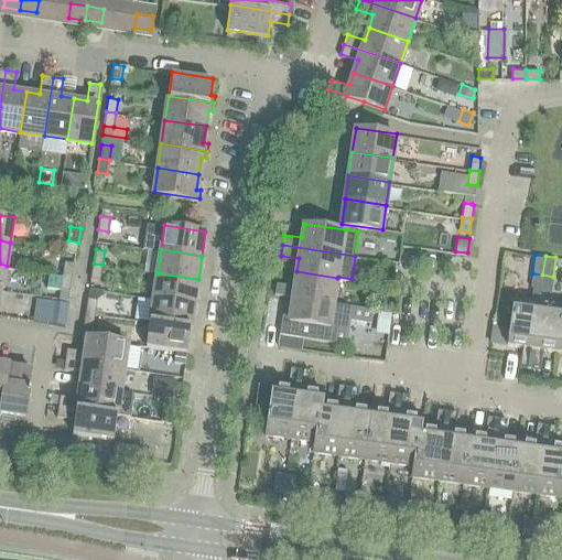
[(73,276),(75,261),(65,260),(63,273),(73,276)]
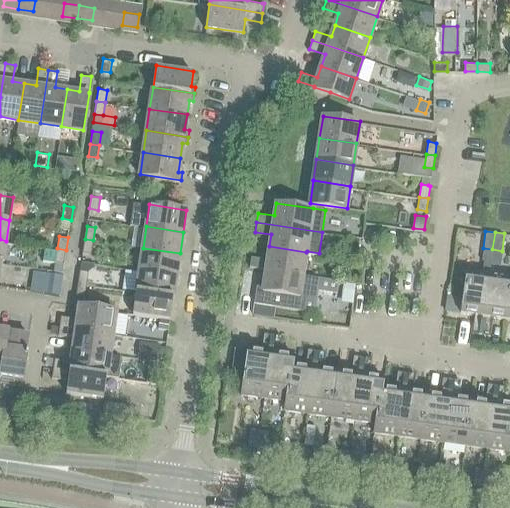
[(93,240),(85,239),(83,251),(92,253),(93,240)]
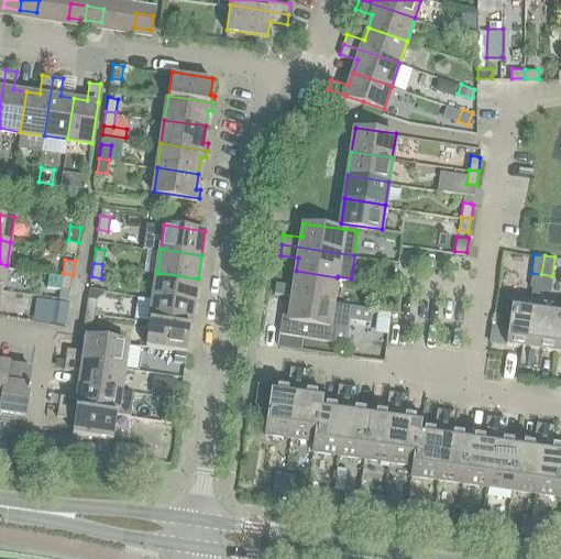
[(333,300),(337,277),(296,271),(295,284),(276,282),(275,292),(293,295),(333,300)]
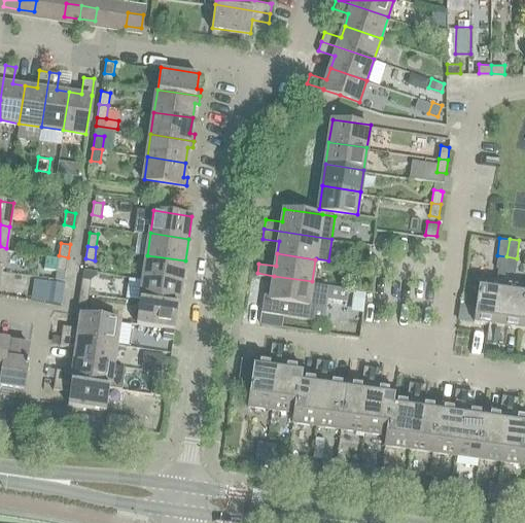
[(47,254),(45,267),(57,269),(66,270),(68,257),(59,255),(47,254)]
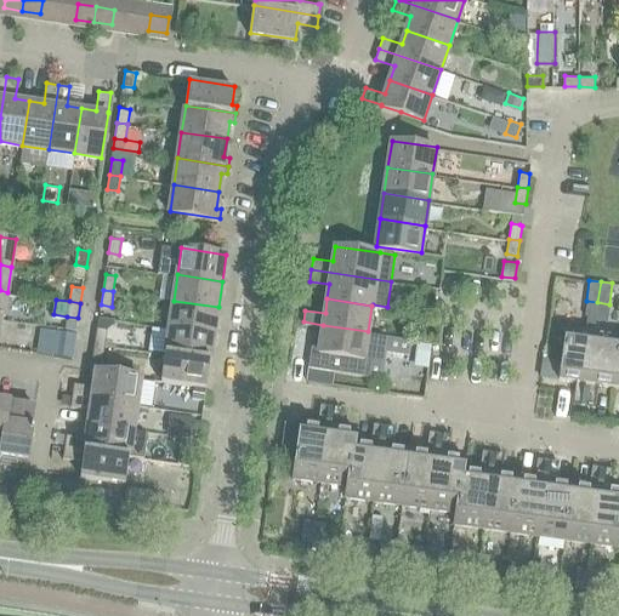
[(219,307),(174,301),(170,326),(215,334),(219,307)]
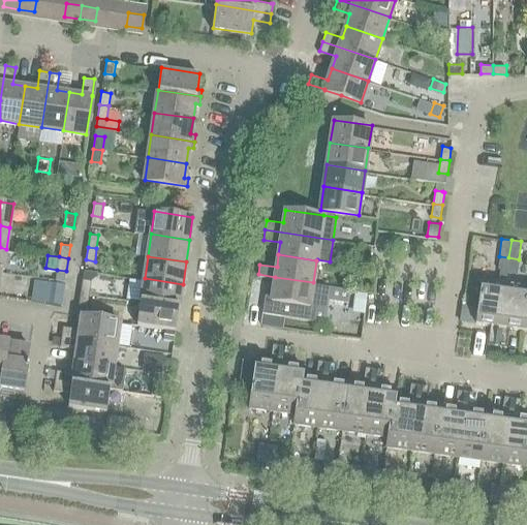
[(359,265),(368,266),(369,257),(360,256),(359,265)]
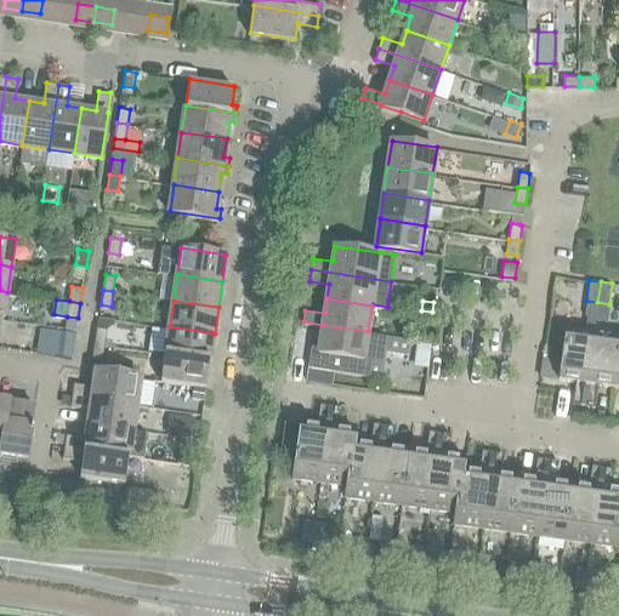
[(364,357),(368,331),(323,325),(319,349),(311,348),(308,366),(310,366),(335,370),(368,375),(372,357),(364,357)]
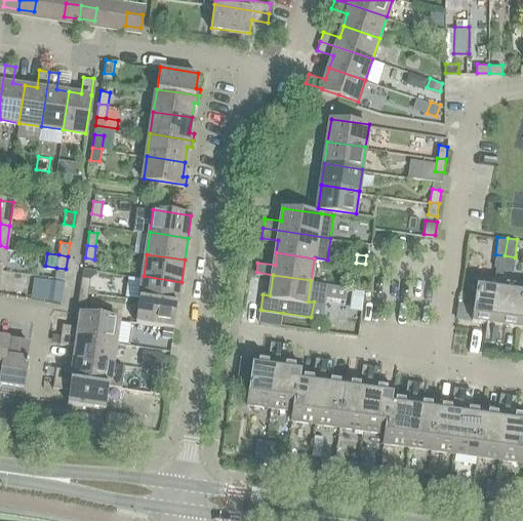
[(473,320),(522,326),(522,280),(479,275),(473,320)]
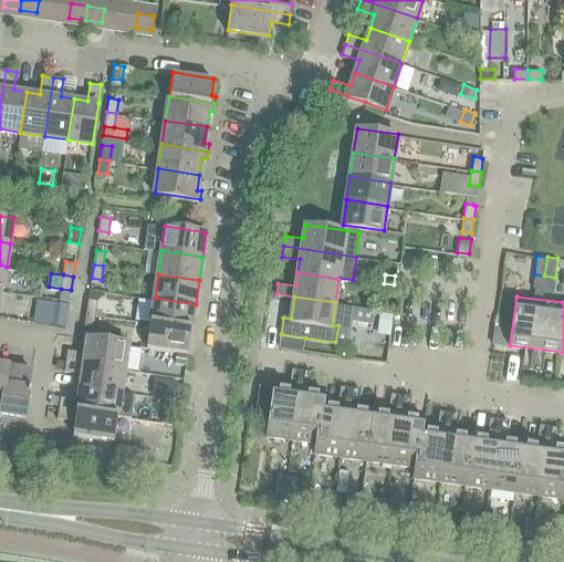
[(96,313),(98,299),(89,298),(86,311),(96,313)]
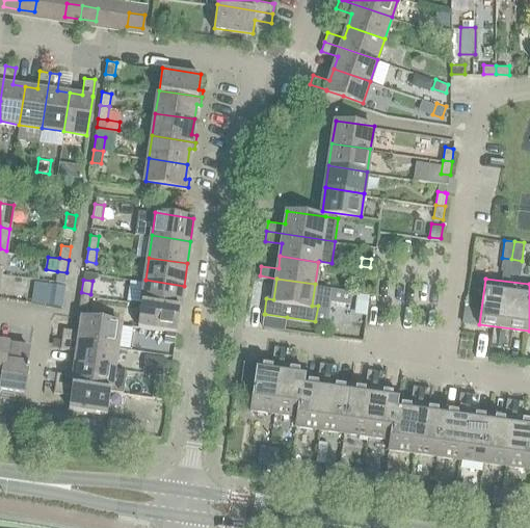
[(184,286),(146,280),(141,301),(180,308),(184,286)]
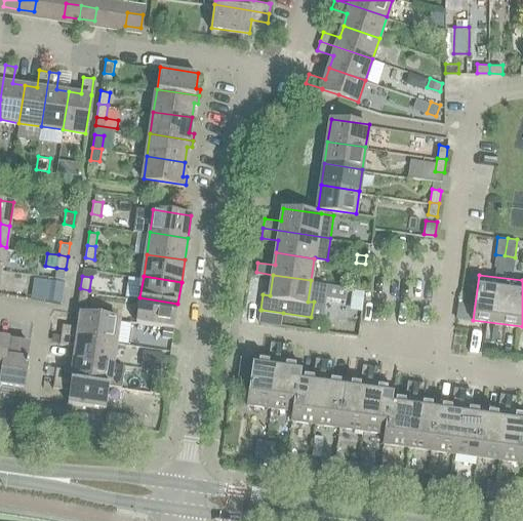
[(63,302),(66,281),(48,279),(45,298),(63,302)]
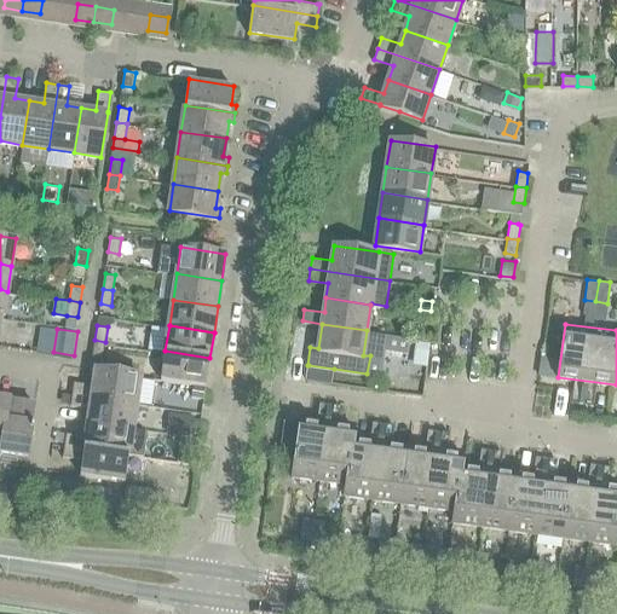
[(94,340),(93,353),(92,355),(103,357),(105,342),(94,340)]
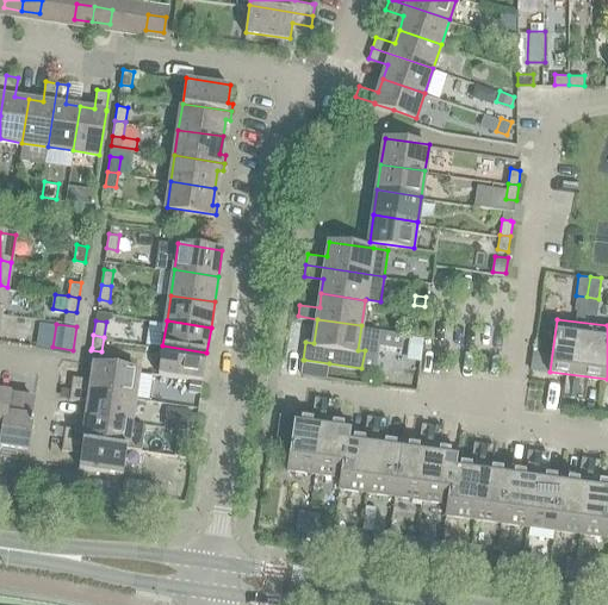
[(206,353),(162,345),(159,372),(203,379),(206,353)]
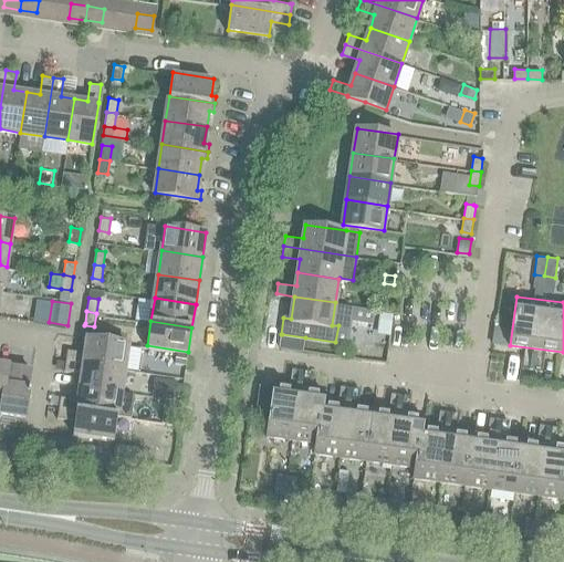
[(305,337),(282,334),(281,341),(280,345),(304,350),(304,344),(305,337)]
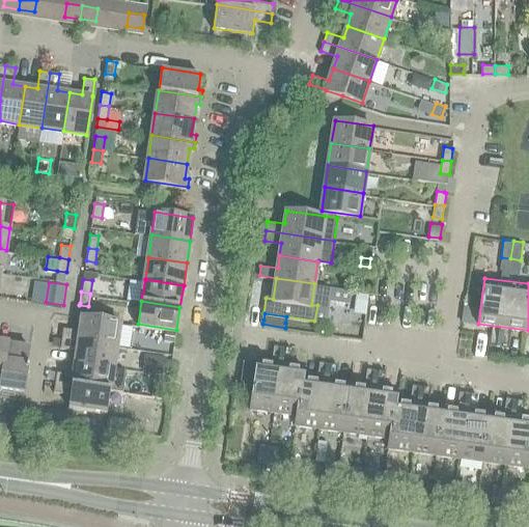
[(63,327),(62,336),(117,344),(121,322),(83,316),(81,329),(63,327)]
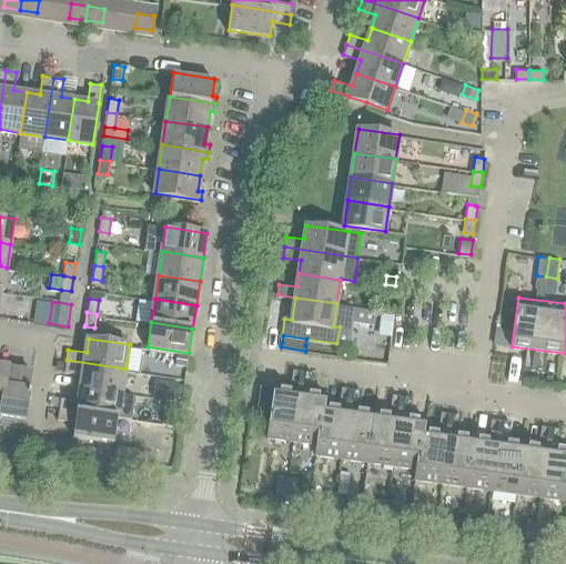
[(187,365),(189,354),(178,353),(177,363),(187,365)]
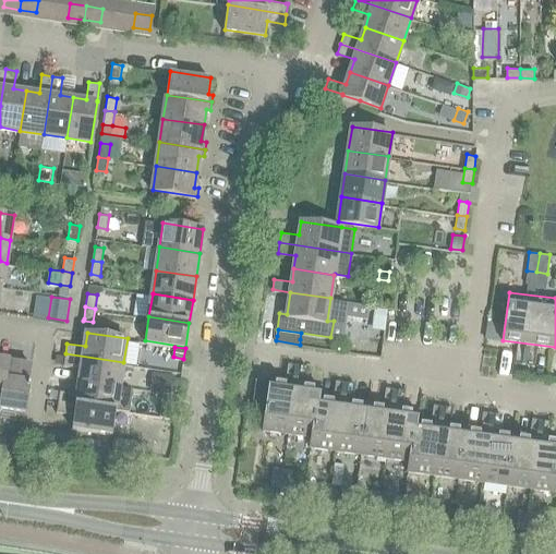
[(523,363),(524,349),(517,348),(516,362),(523,363)]
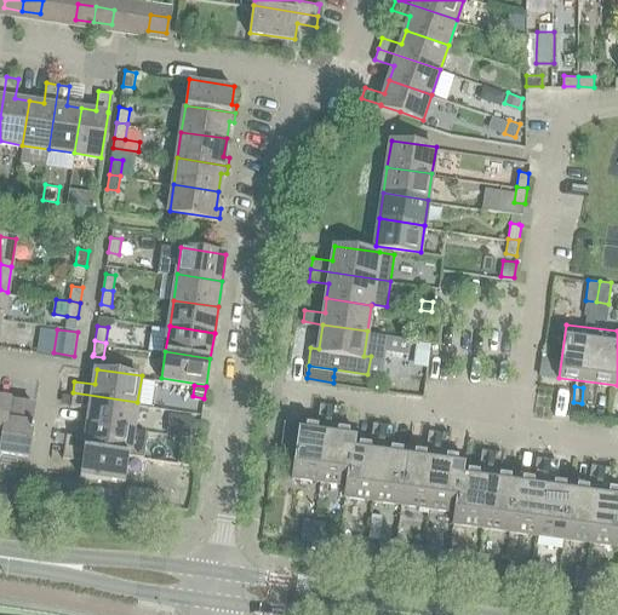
[(595,404),(596,390),(589,389),(587,403),(595,404)]
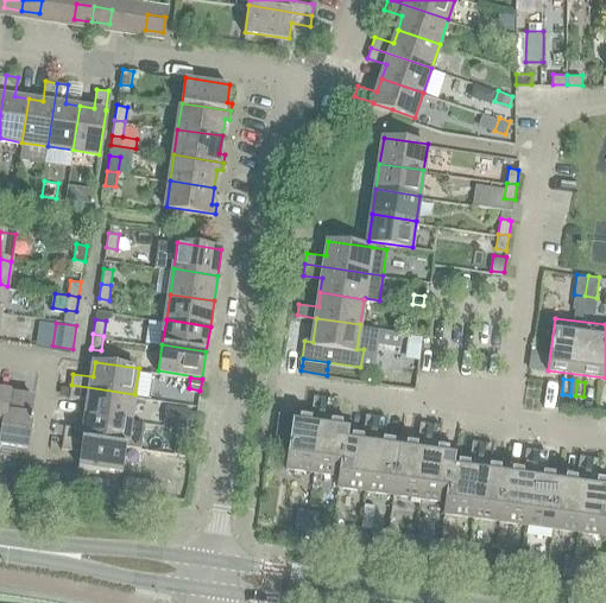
[(87,413),(131,420),(134,394),(71,385),(69,397),(89,399),(87,413)]
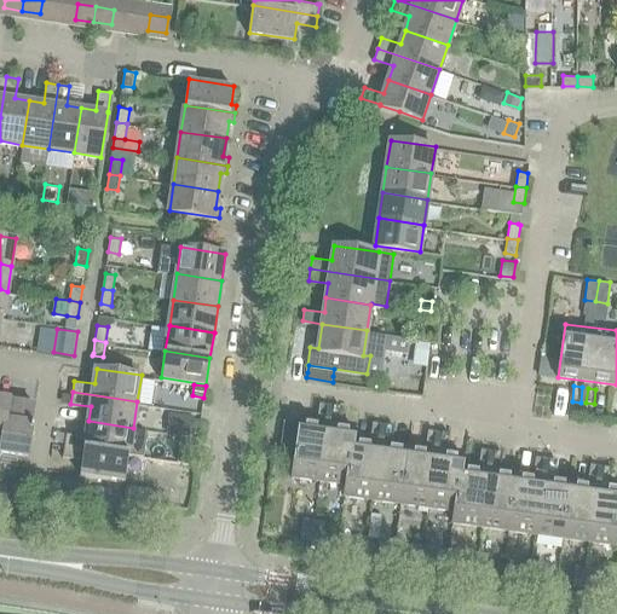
[(36,404),(10,399),(1,452),(28,457),(36,404)]
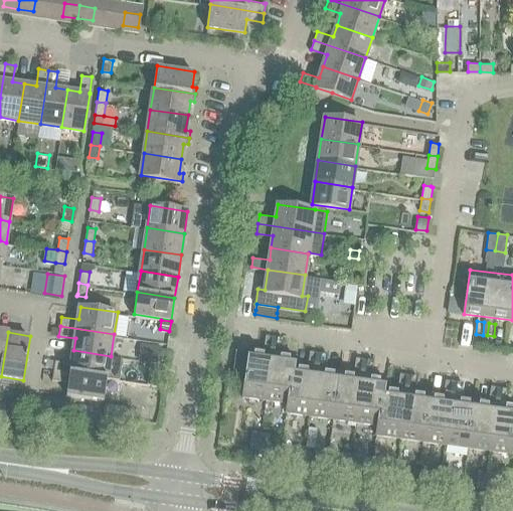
[(271,348),(273,335),(266,334),(265,347),(271,348)]
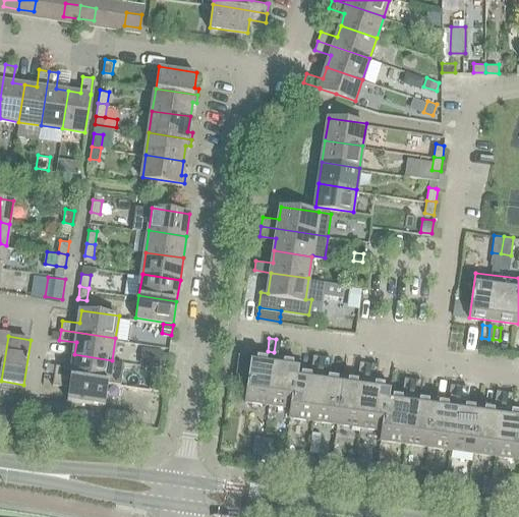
[(285,354),(287,341),(280,340),(279,353),(285,354)]
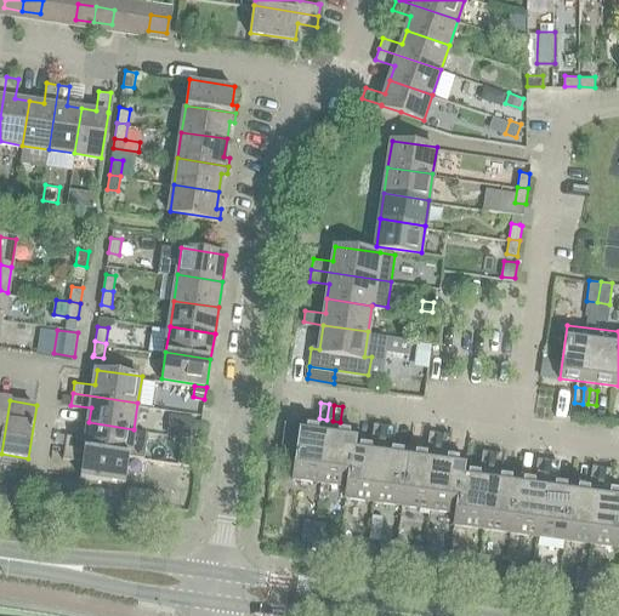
[(198,437),(202,414),(186,411),(183,435),(198,437)]
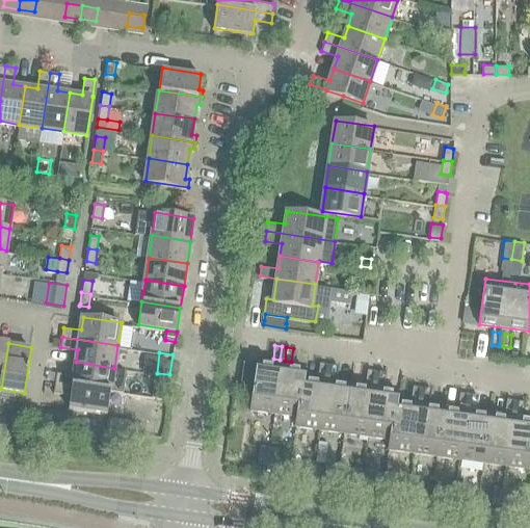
[(57,371),(55,381),(111,390),(124,392),(127,369),(114,368),(76,362),(74,374),(57,371)]
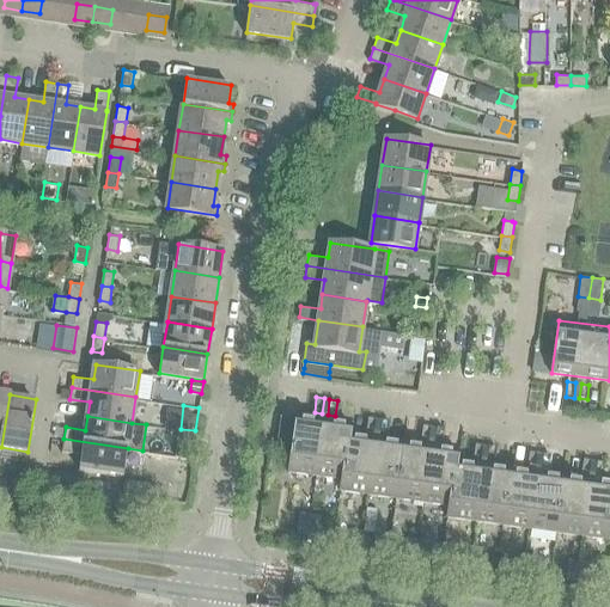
[(374,433),(377,417),(368,416),(366,431),(374,433)]
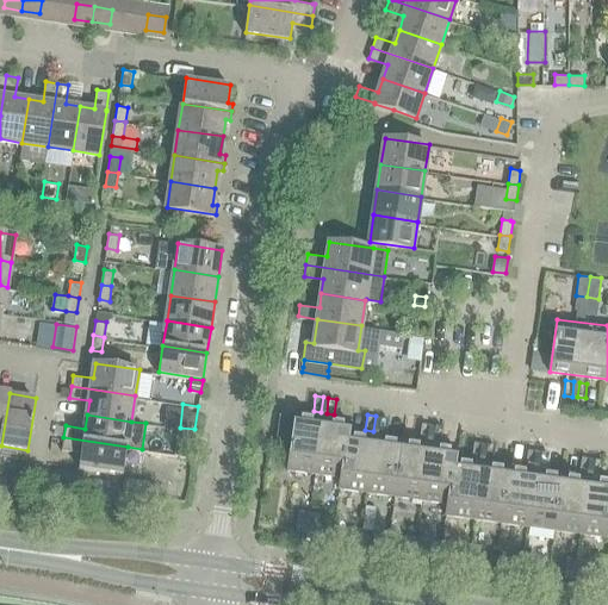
[(287,468),(315,472),(340,475),(339,486),(447,501),(446,513),(607,536),(607,481),(457,461),(458,449),(349,435),(352,423),(295,416),(287,468)]
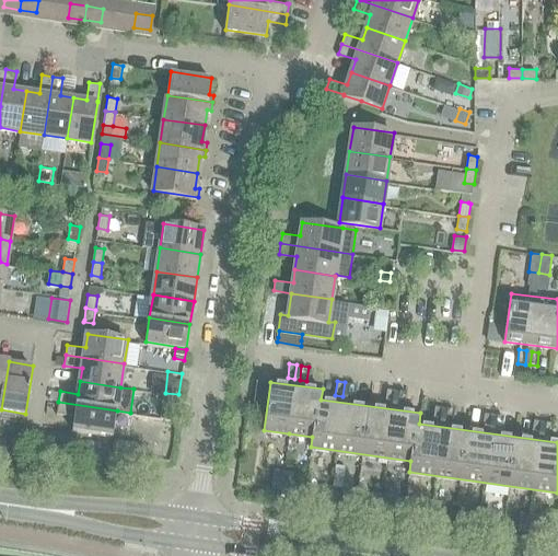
[(355,397),(357,384),(349,383),(348,396),(355,397)]
